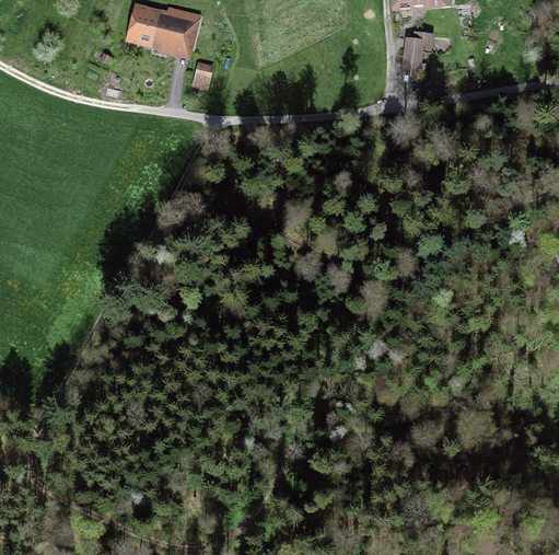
[(196,13),(167,6),(166,10),(132,1),(121,41),(184,57),(196,13)]
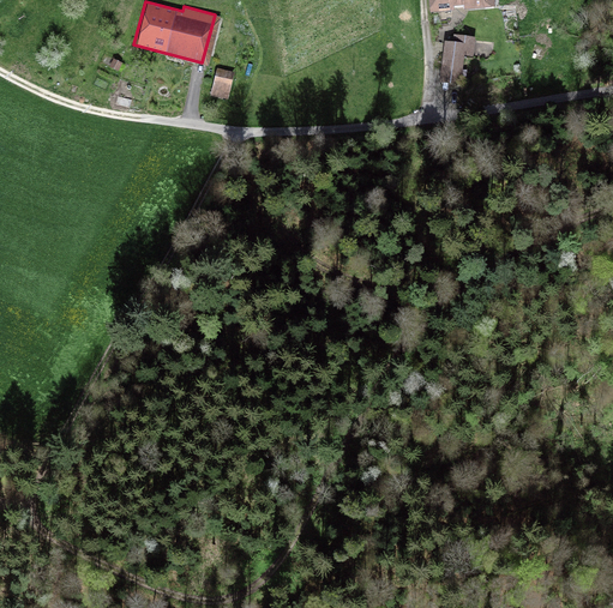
[(446,34),(439,80),(466,85),(474,38),(446,34)]
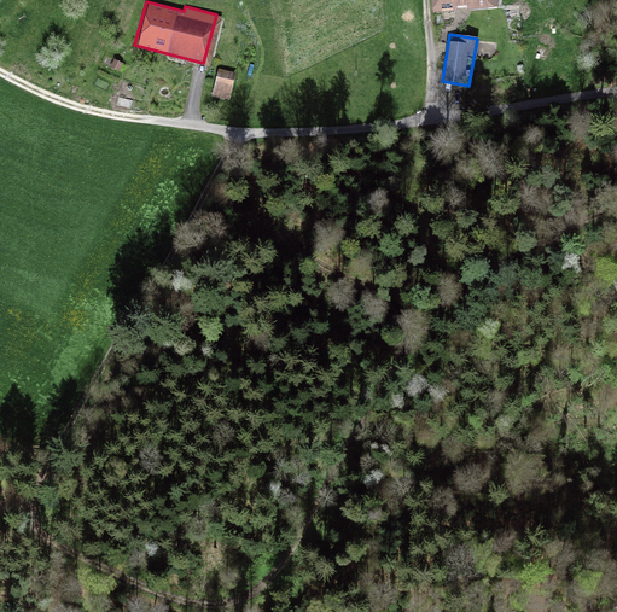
[(115,57),(110,66),(117,70),(122,60),(115,57)]
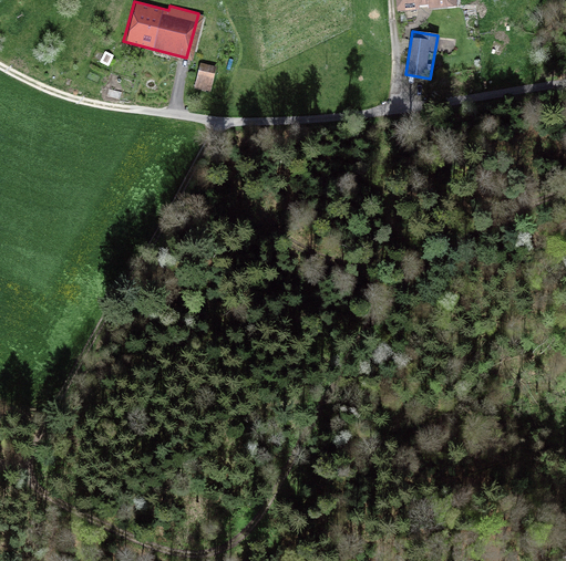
[(201,61),(194,86),(209,91),(216,65),(201,61)]
